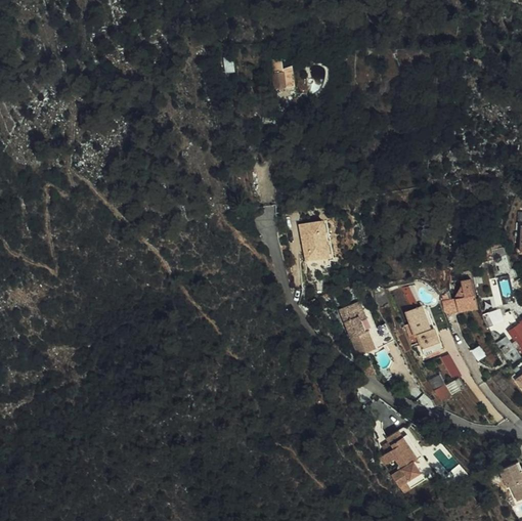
[(270,73),(270,90),(283,89),(281,73),(270,73)]
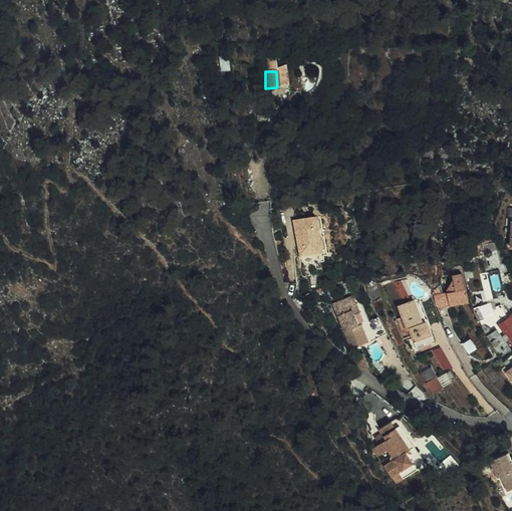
[(294,220),(303,252),(323,247),(315,215),(294,220)]
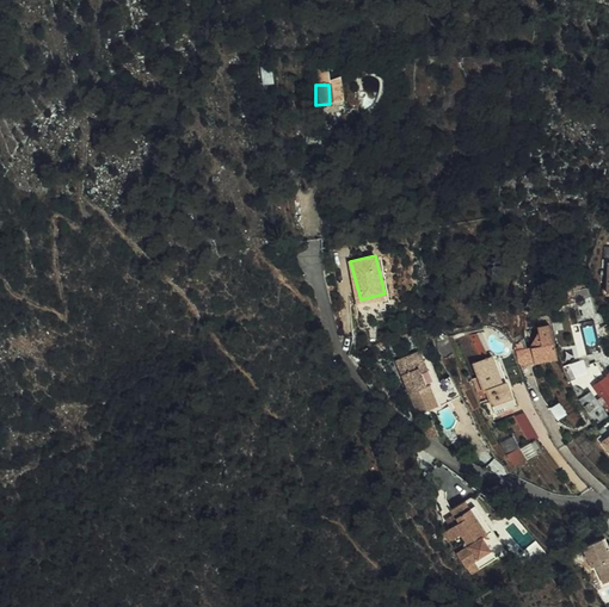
[(536,339),(529,353),(533,367),(557,360),(548,320),(537,322),(539,332),(535,333),(536,339)]
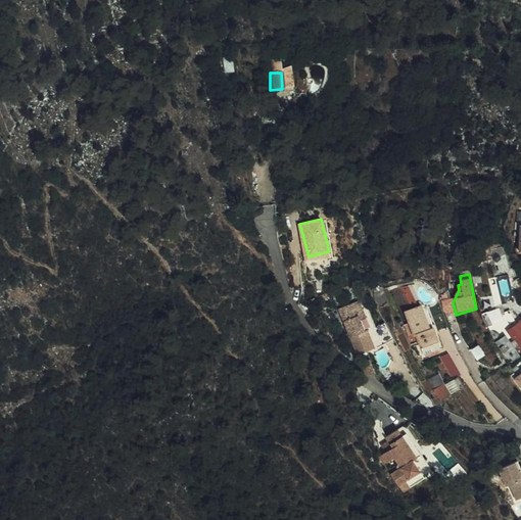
[(369,328),(358,302),(352,304),(359,316),(354,317),(361,332),(369,328)]
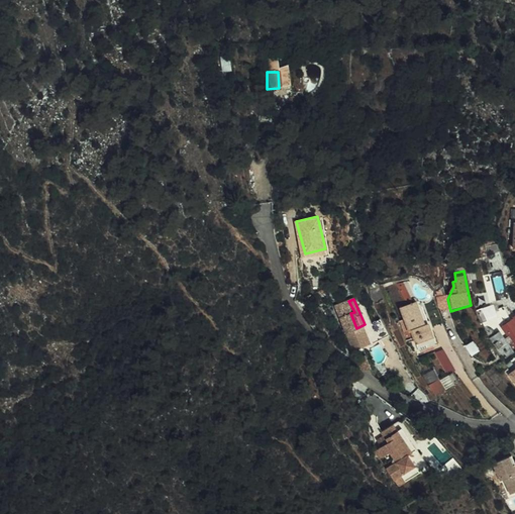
[(450,311),(447,299),(434,302),(438,314),(450,311)]
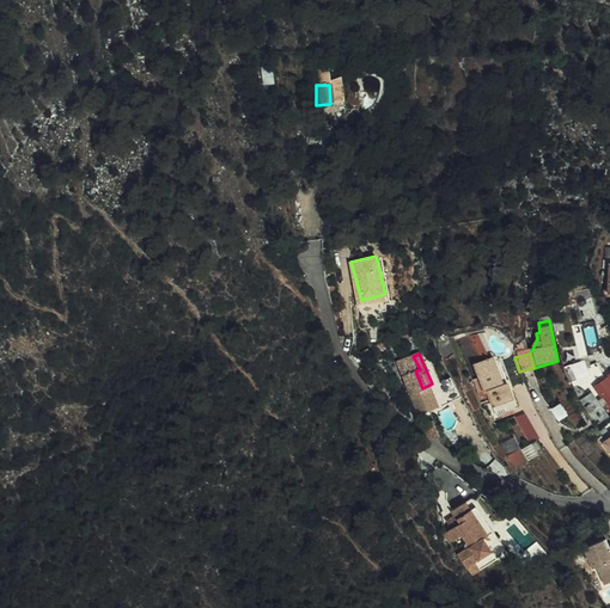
[(422,388),(415,370),(420,369),(413,356),(395,364),(420,418),(447,406),(440,385),(424,392),(422,388)]
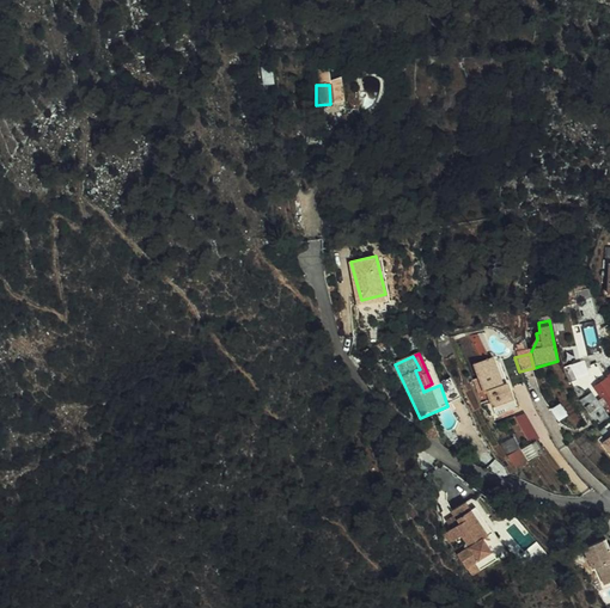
[(593,387),(590,376),(591,376),(585,356),(565,362),(571,381),(581,378),(585,390),(593,387)]
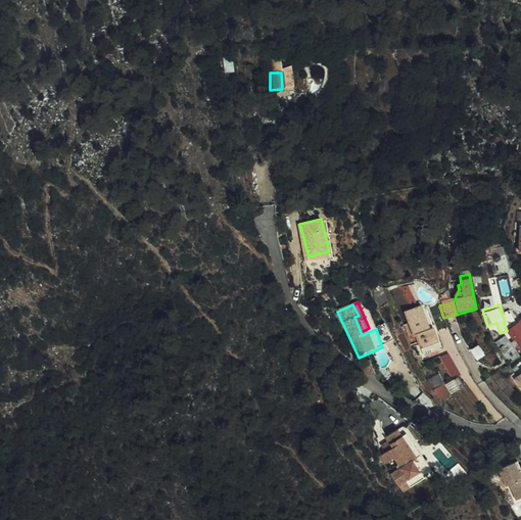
[(415,360),(434,352),(432,347),(435,346),(433,339),(429,340),(425,327),(422,328),(415,305),(398,312),(415,360)]
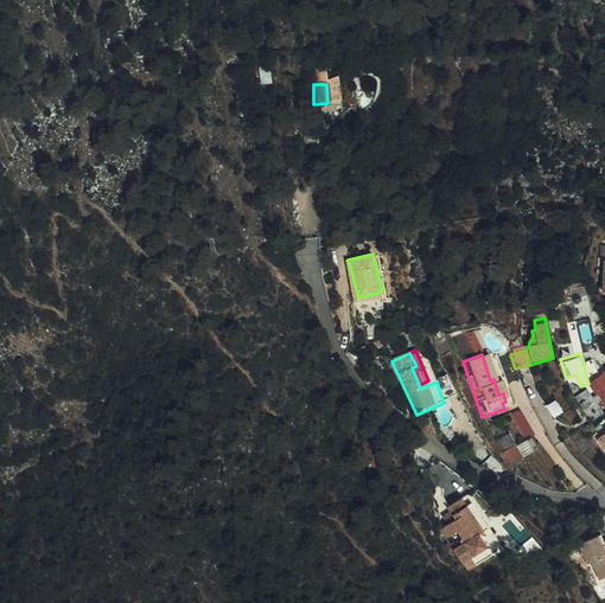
[(604,411),(604,410),(604,386),(604,385),(604,383),(604,370),(591,382),(586,386),(604,411)]
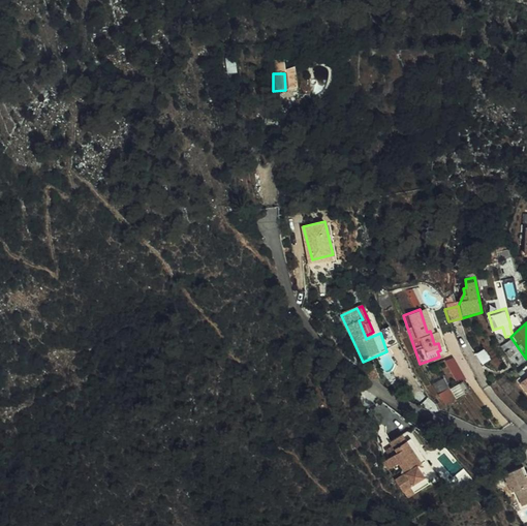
[(399,347),(390,329),(380,333),(386,351),(399,347)]
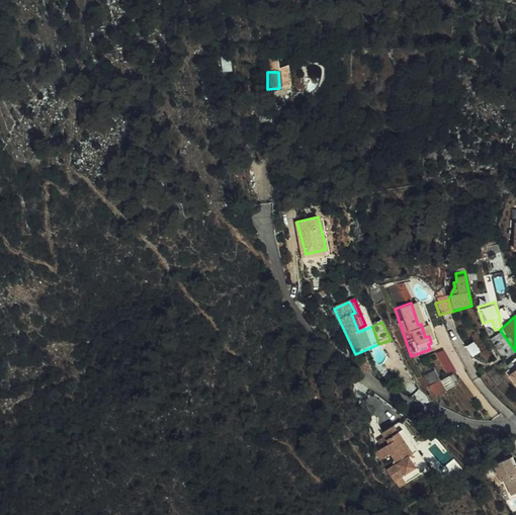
[(505,344),(497,334),(488,341),(500,359),(507,355),(502,347),(505,344)]
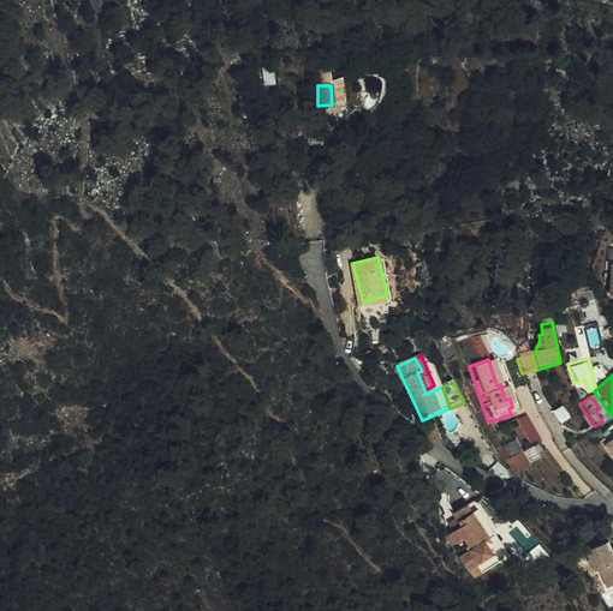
[(529,409),(517,414),(528,441),(539,436),(529,409)]
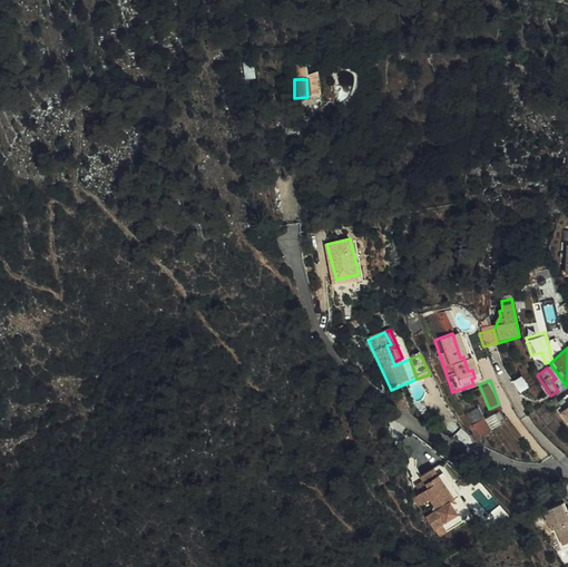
[(499,408),(483,416),(478,404),(466,410),(476,431),(503,418),(499,408)]
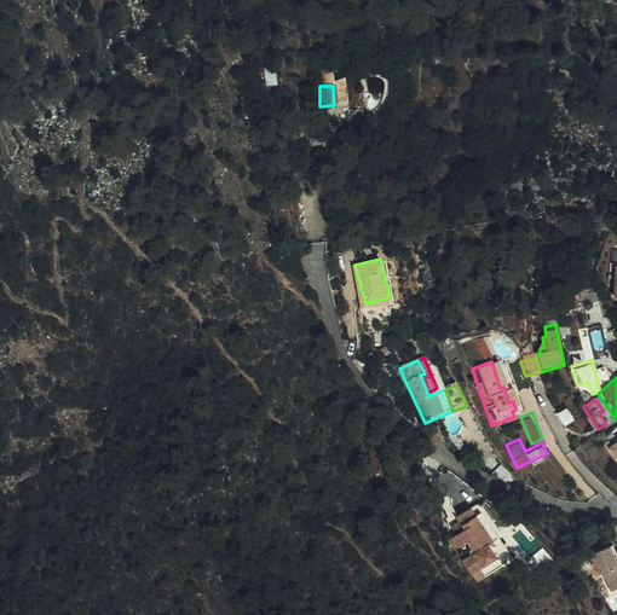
[(467,535),(459,544),(492,582),(518,562),(519,564),(529,557),(511,537),(506,541),(485,517),(479,510),(466,522),(468,524),(462,529),(467,535)]
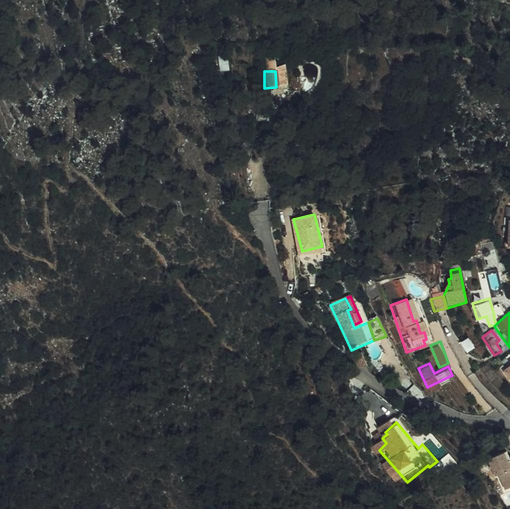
[(405,423),(401,428),(418,448),(422,444),(405,423)]
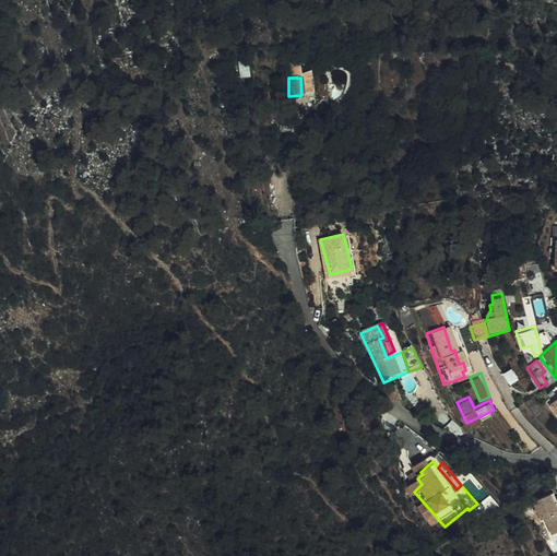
[(536,534),(556,524),(556,503),(548,507),(547,503),(542,505),(538,497),(518,506),(524,520),(529,518),(532,523),(536,534)]
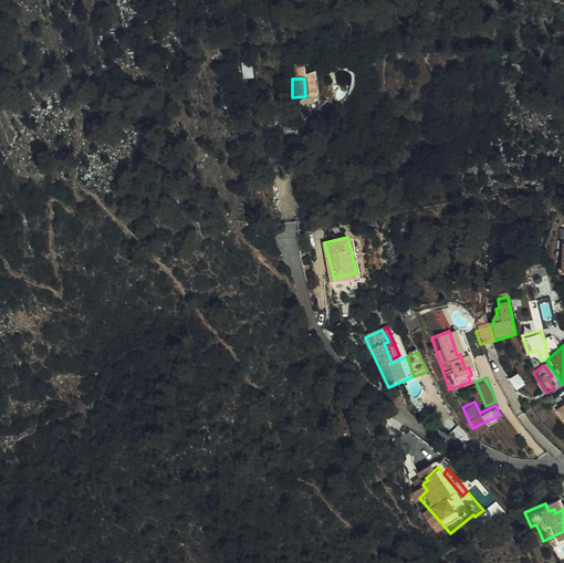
All buildings are outlined.
